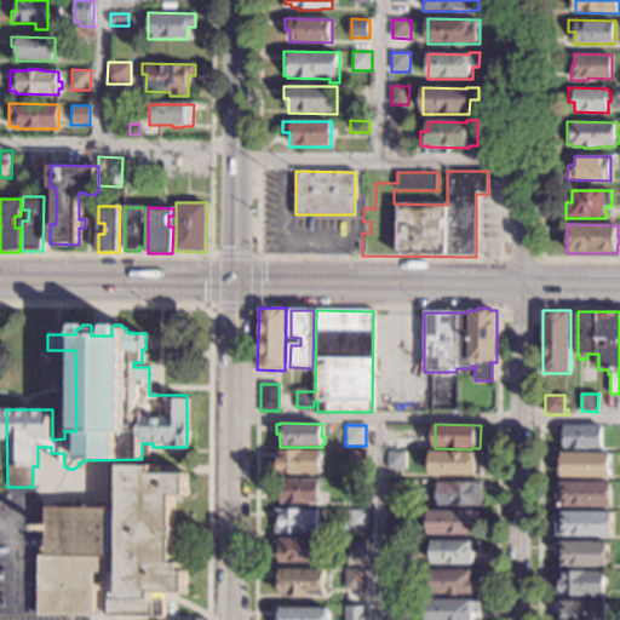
[(602,430),(608,431),(608,442),(602,442),(602,449),(569,449),(569,448),(563,448),(563,440),(558,440),(558,426),(563,426),(563,425),(602,426),(602,430)]
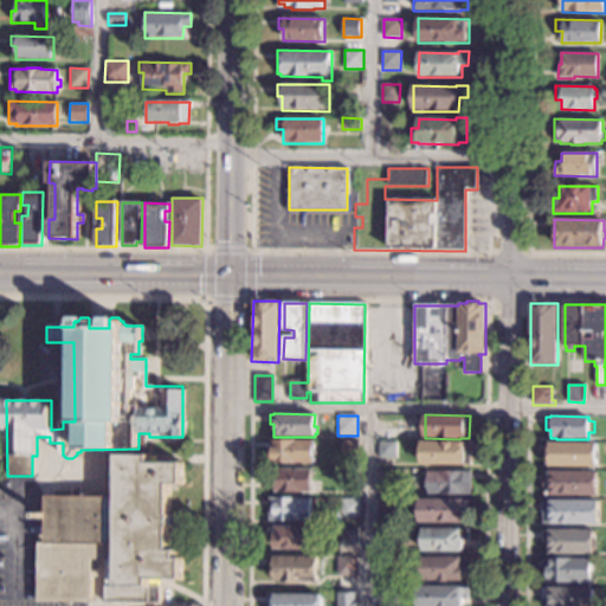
[(397,438),(378,438),(379,420),(397,420),(397,438)]
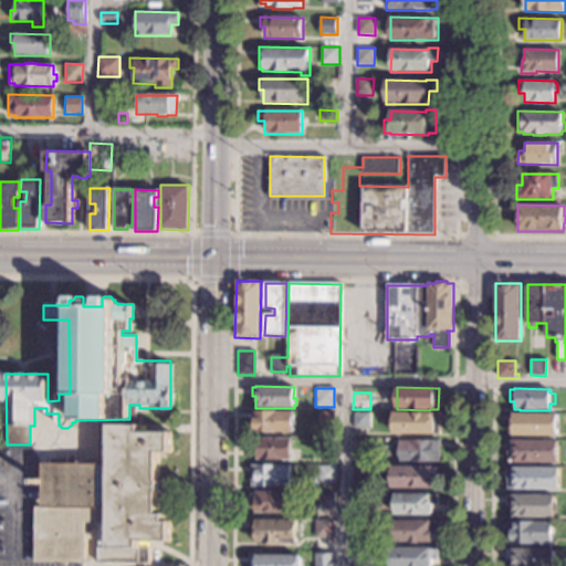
[(293,411),(293,432),(254,432),(254,430),(253,430),(253,417),(255,417),(255,411),(293,411)]
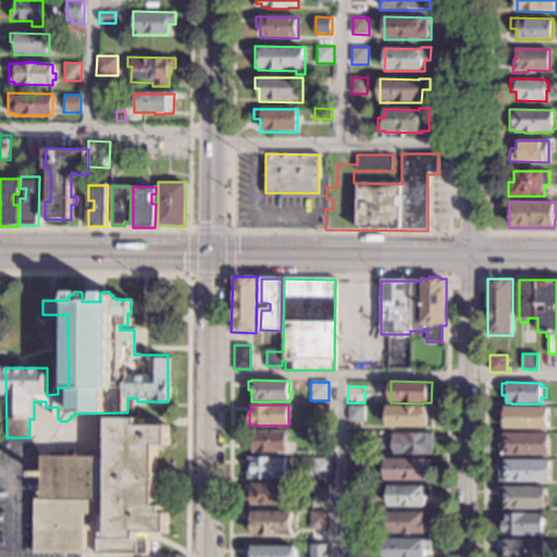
[(330,420),(313,420),(313,406),(330,406),(330,420)]
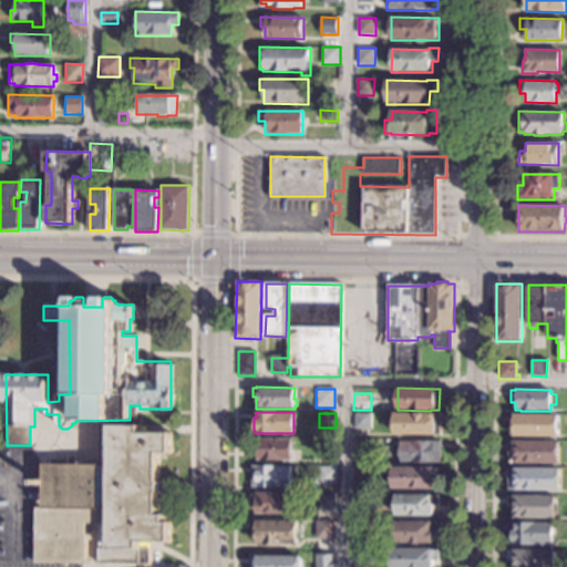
[(370,429),(353,429),(353,413),(370,413),(370,429)]
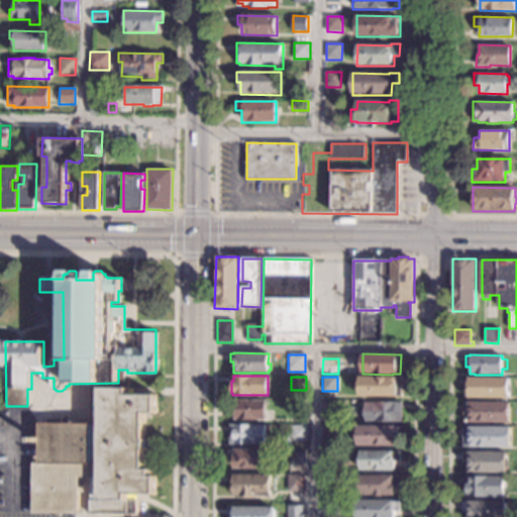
[(402,397),(358,397),(358,377),(397,377),(402,377),(402,397)]
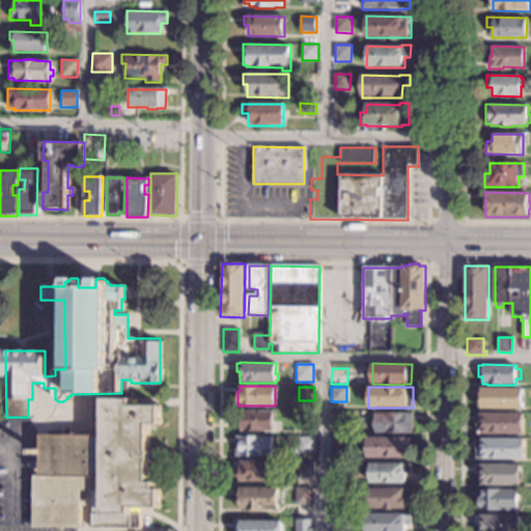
[(524,407),(477,408),(477,388),(523,388),(524,407)]
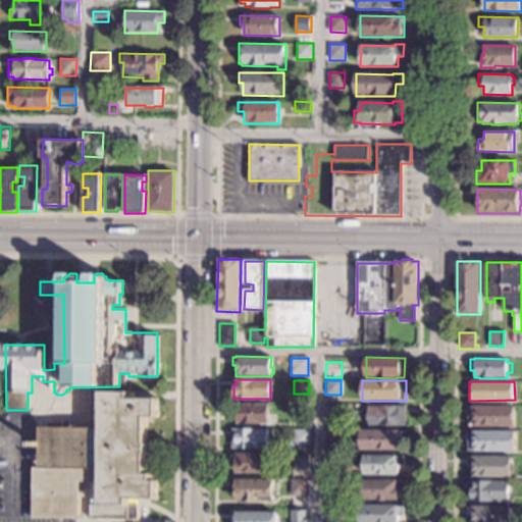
[(127,393),(127,399),(157,399),(156,417),(145,417),(145,445),(146,445),(146,454),(144,454),(144,474),(150,474),(150,481),(155,481),(155,499),(126,499),(126,505),(137,505),(137,519),(89,519),(90,482),(77,482),(77,519),(32,518),(33,468),(39,468),(40,428),(100,429),(100,392),(127,393)]
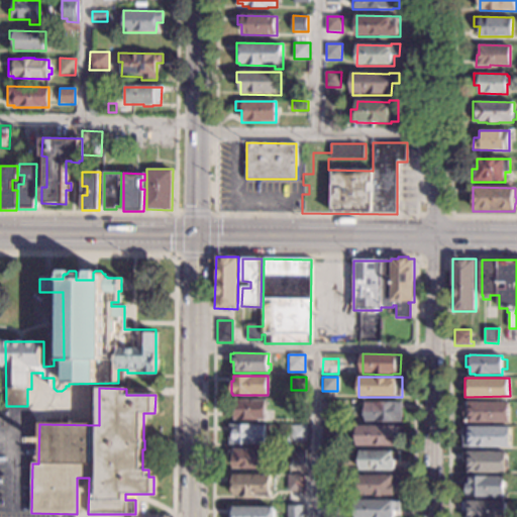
[(265,420),(232,420),(232,411),(228,411),(228,404),(233,404),(233,401),(265,401),(265,420)]
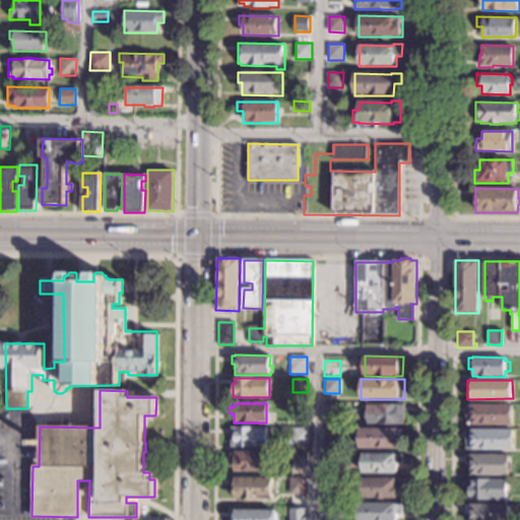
[(404,425),(367,425),(367,414),(364,413),(364,405),(367,405),(367,404),(404,404),(404,425)]
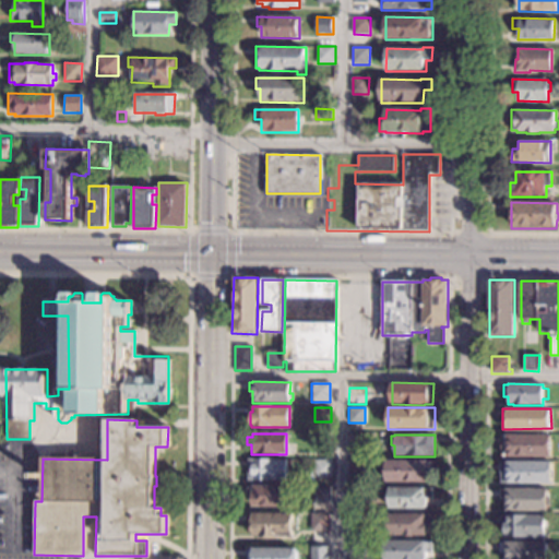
[(550,458),(501,456),(501,437),(509,437),(508,435),(551,436),(550,458)]
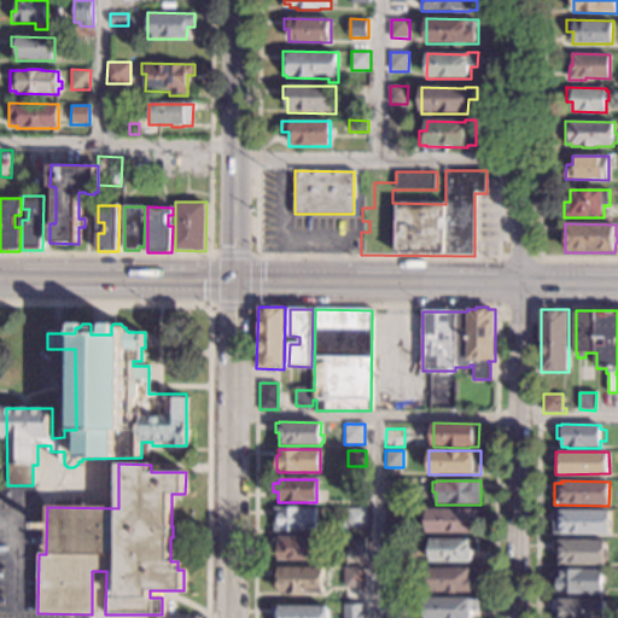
[(316,531),(273,531),(273,508),(316,508),(316,531)]
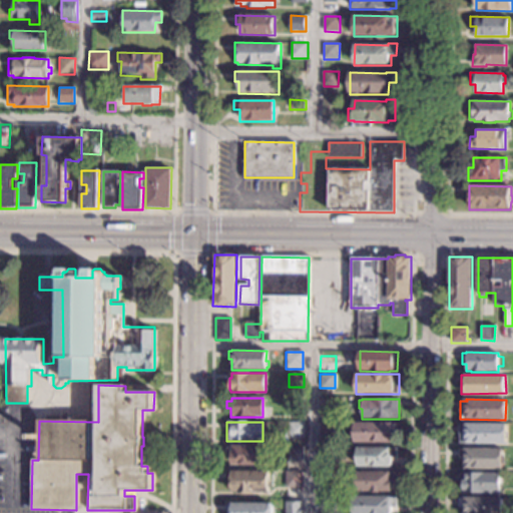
[(392,423),(398,423),(398,434),(392,434),(392,443),(355,442),(355,422),(392,423)]
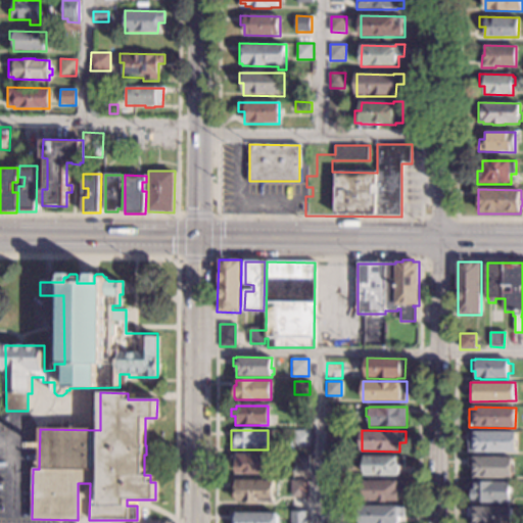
[(310,431),(308,446),(293,446),(293,431),(310,431)]
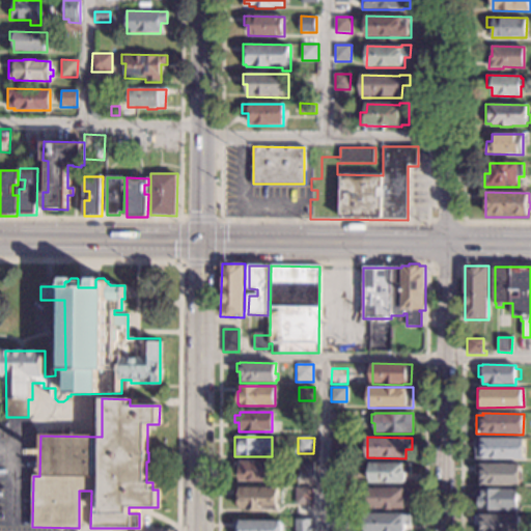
[(345,452),(331,452),(331,438),(345,438),(345,452)]
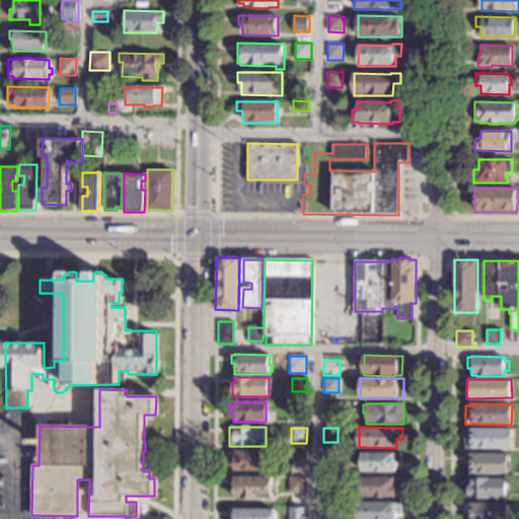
[(513,449),(512,450),(509,450),(509,448),(465,448),(465,429),(513,429),(513,449)]
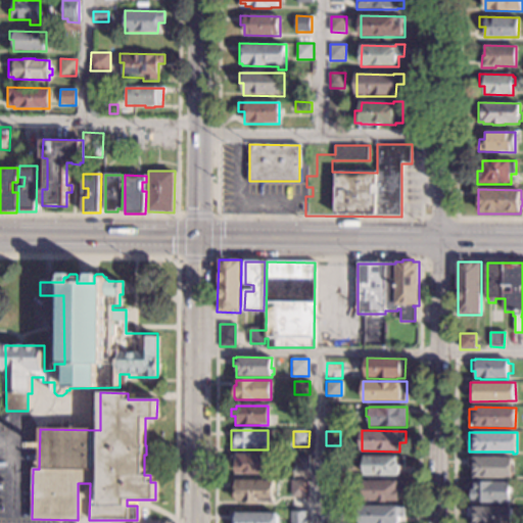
[(271,455),(271,466),(273,466),(273,472),(271,472),(271,474),(235,474),(235,465),(231,465),(231,456),(236,456),(236,455),(271,455)]
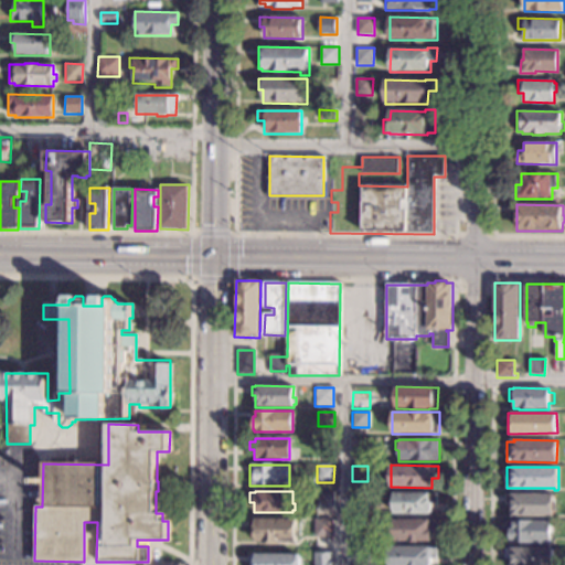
[(333,509),(317,509),(317,492),(333,492),(333,509)]
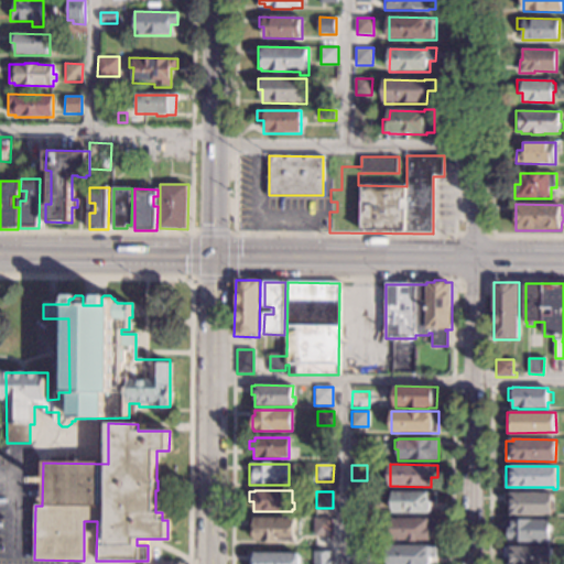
[(367,508),(350,508),(351,491),(354,491),(367,492),(367,508)]
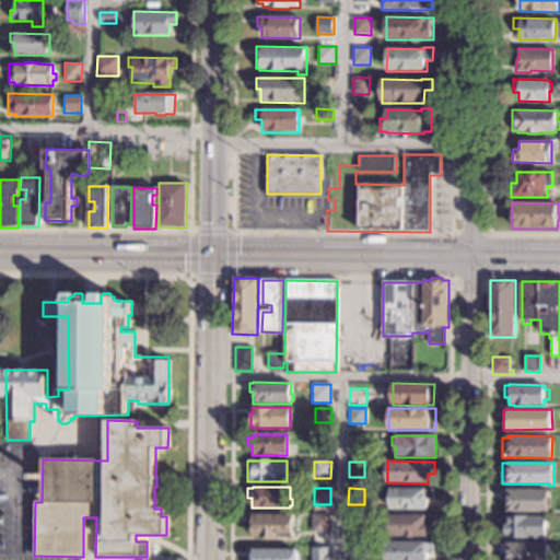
[(435,501),(427,501),(427,510),(389,510),(389,488),(435,489),(435,501)]
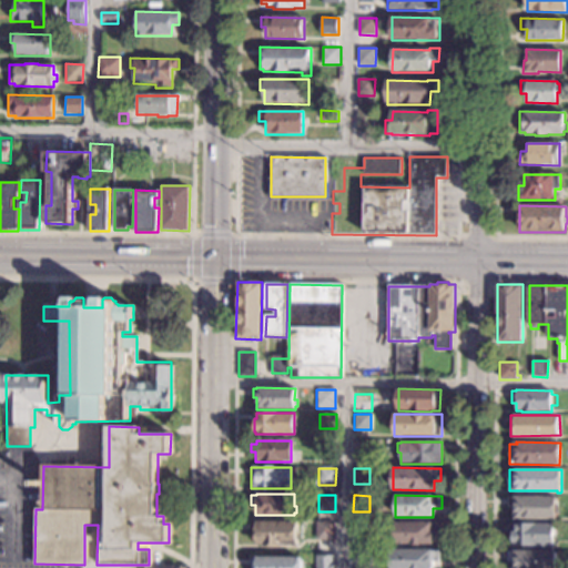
[(557,519),(515,519),(515,510),(507,510),(507,496),(557,497),(557,519)]
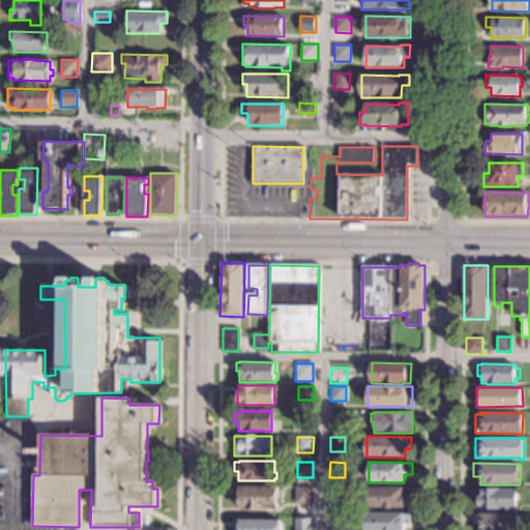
[(277,509),(263,509),(263,510),(246,510),(246,509),(238,509),(238,498),(233,498),(233,487),(277,487),(277,509)]
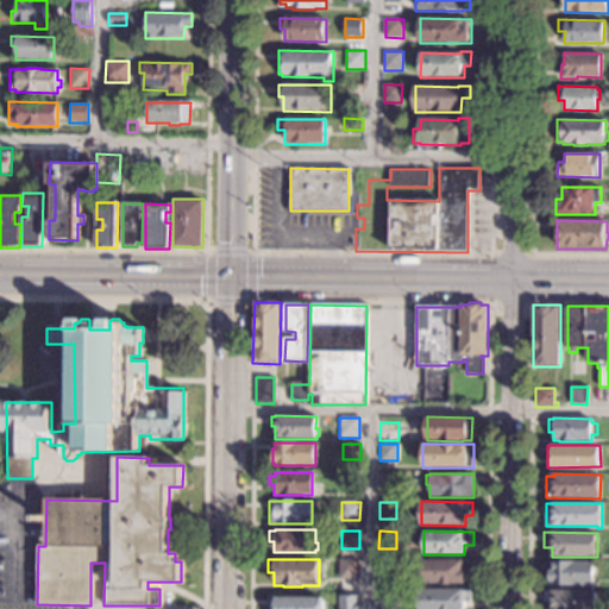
[(358,579),(338,578),(339,559),(358,560),(358,579)]
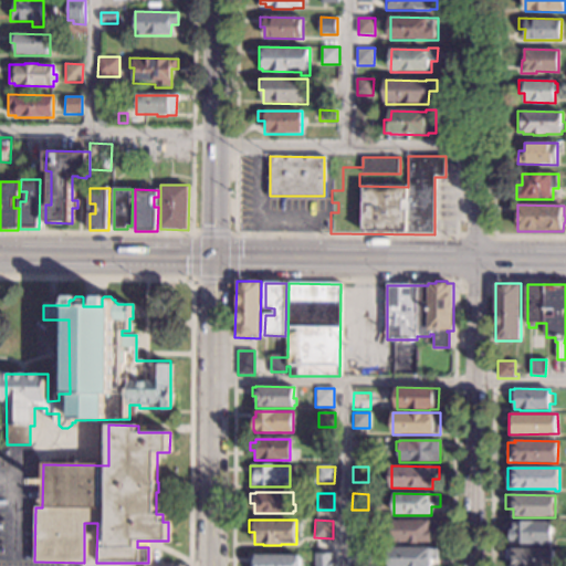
[(431,522),(439,522),(439,533),(432,533),(432,543),(420,543),(420,544),(411,544),(411,543),(394,542),(394,521),(431,521),(431,522)]
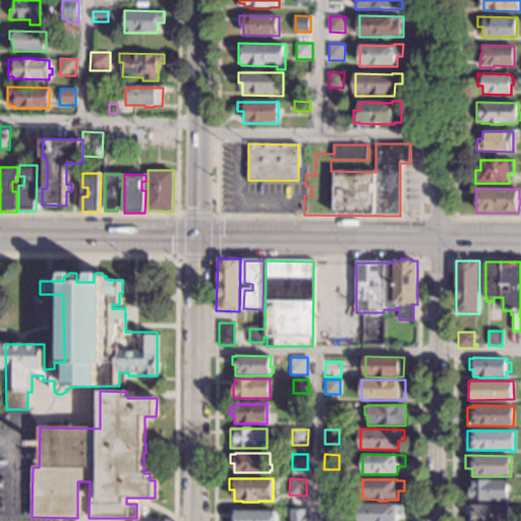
[(338,480),(338,494),(324,494),(324,480),(338,480)]
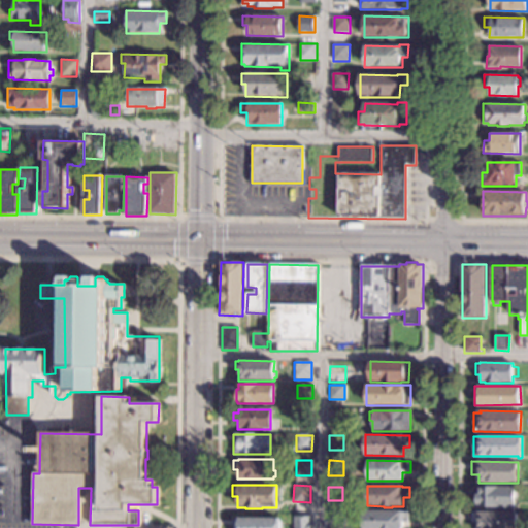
[(516,507),(479,507),(479,505),(476,505),(476,497),(472,497),(472,487),(516,487),(516,507)]
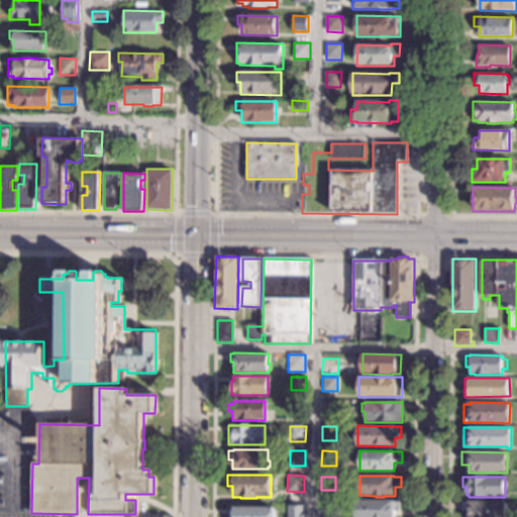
[(337,515),(321,514),(322,500),(337,501),(337,515)]
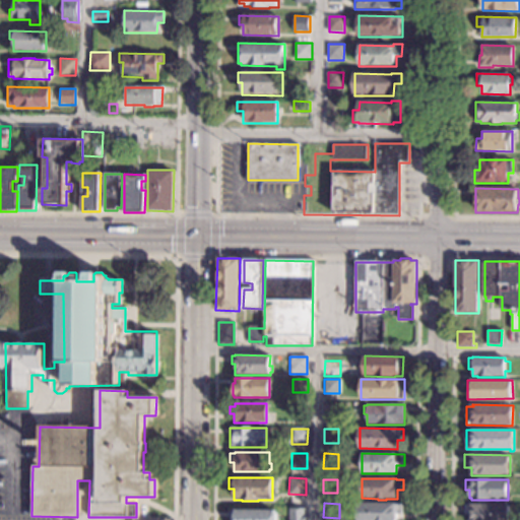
[(403,504),(403,514),(396,514),(395,519),(358,519),(359,503),(403,504)]
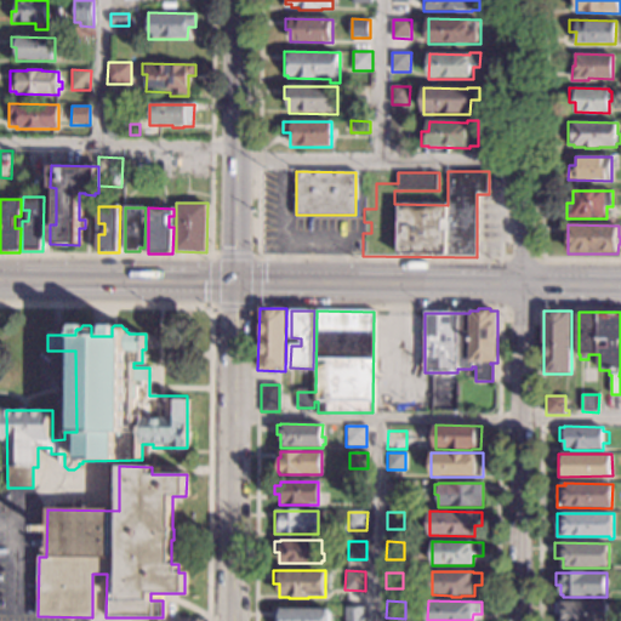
[(609,620),(557,620),(557,615),(554,615),(554,602),(609,603),(609,620)]
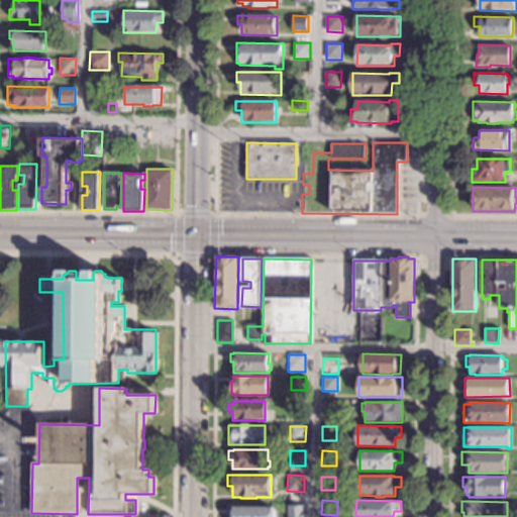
[(303,516),(287,516),(288,506),(304,506),(303,516)]
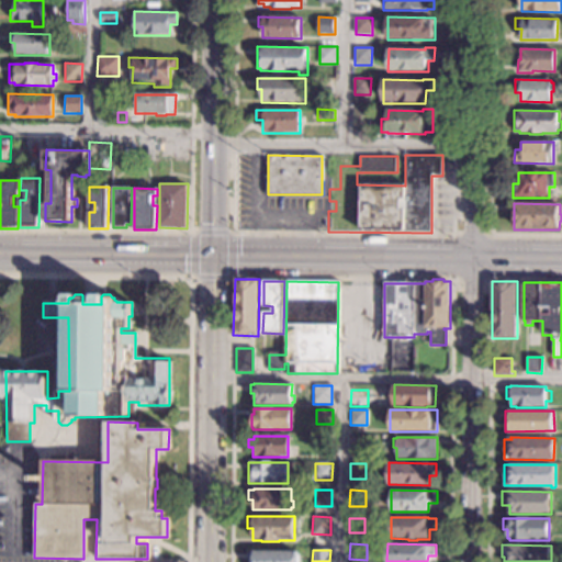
[(298,561),(248,561),(249,553),(254,553),(254,551),(298,551),(298,561)]
